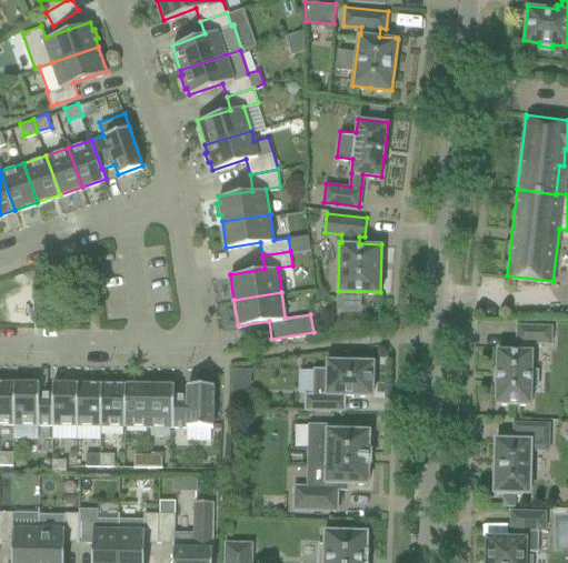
[(496,402),(518,403),(531,403),(531,384),(537,385),(538,368),(531,368),(532,350),(530,350),(530,341),(551,341),(552,324),(517,323),(517,340),(519,340),(519,350),(498,349),(497,369),(496,369),(496,382),(497,382),(496,402)]
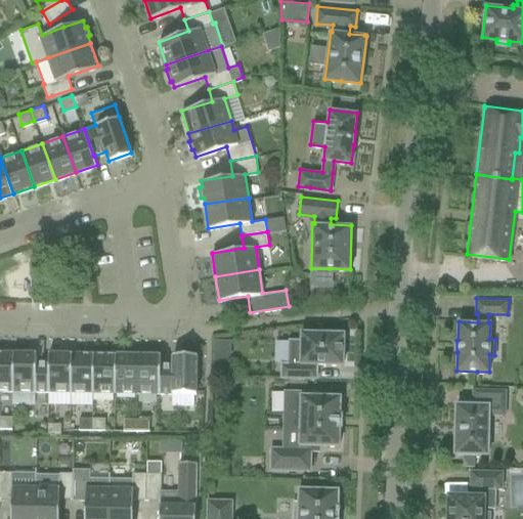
[(290,339),(289,362),(281,362),(281,376),(316,377),(317,362),(343,363),(344,333),(339,333),(339,329),(327,329),(327,333),(302,332),(302,339),(290,339)]
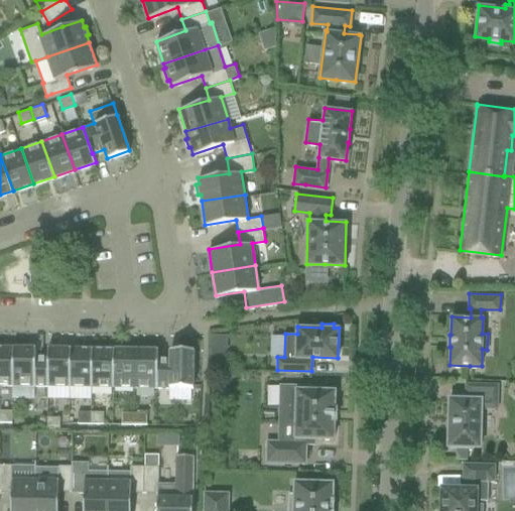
[(0,383),(13,383),(13,346),(0,345),(0,383)]
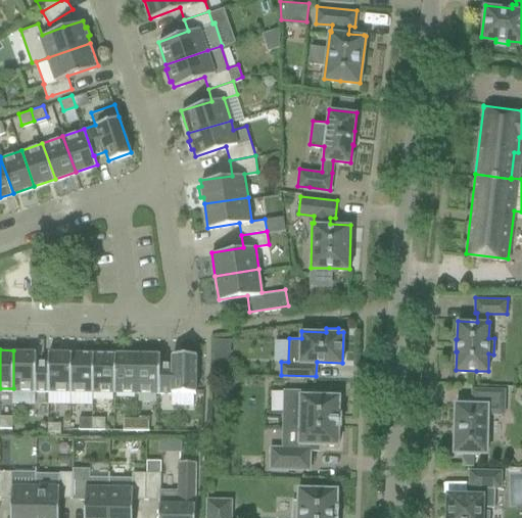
[(49,361),(48,361),(36,360),(36,350),(13,350),(13,388),(48,389),(49,361)]
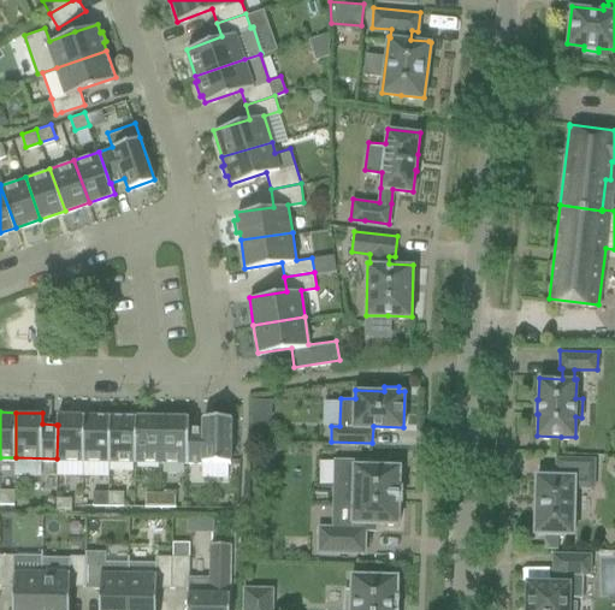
[(83,459),(84,414),(57,413),(57,425),(58,425),(57,459),(83,459)]
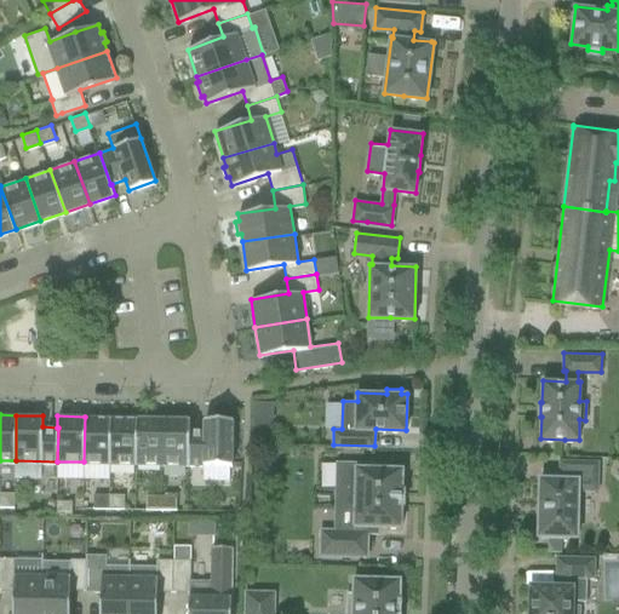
[(110,462),(110,417),(85,417),(84,462),(110,462)]
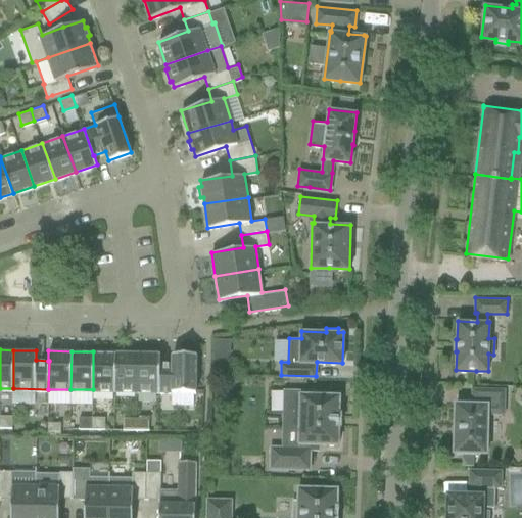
[(114,390),(115,351),(93,351),(93,389),(114,390)]
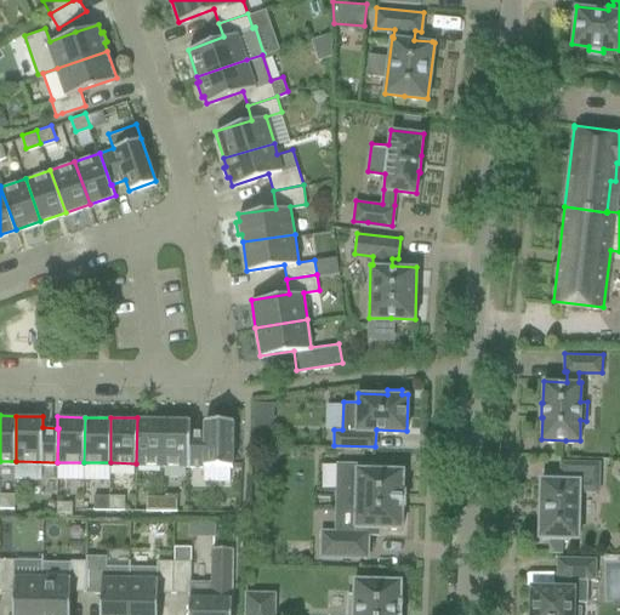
[(163,463),(163,419),(137,417),(136,463),(163,463)]
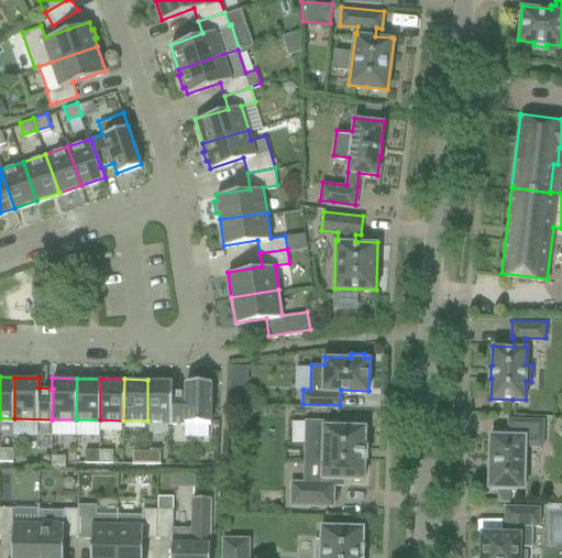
[(172,390),(173,390),(173,380),(147,380),(147,420),(171,420),(172,390)]
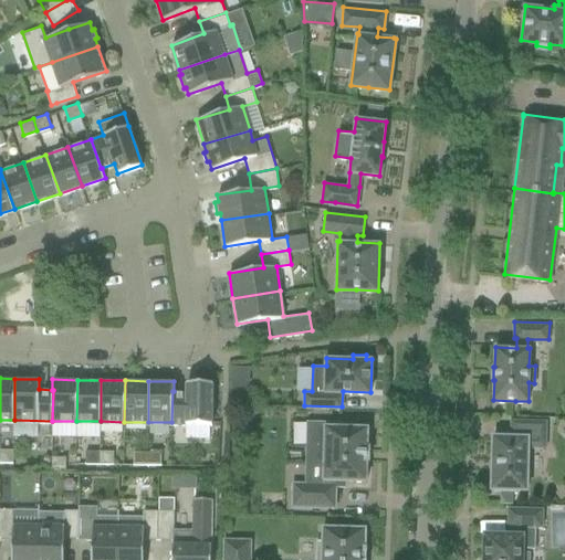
[(186,392),(174,391),(173,391),(171,422),(212,423),(212,404),(212,382),(187,381),(186,392)]
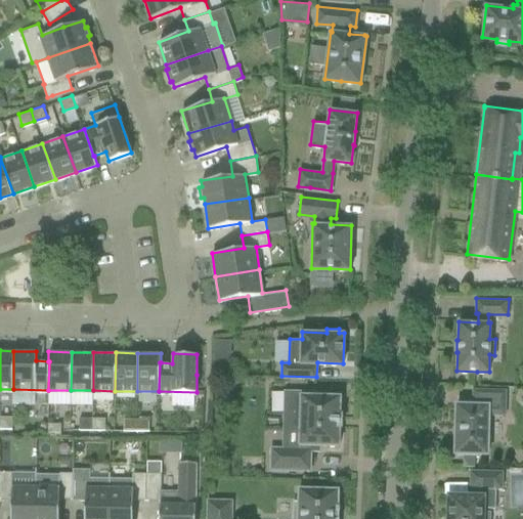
[(489,413),(506,413),(506,388),(473,387),(473,403),(456,403),(454,452),(488,453),(489,413)]
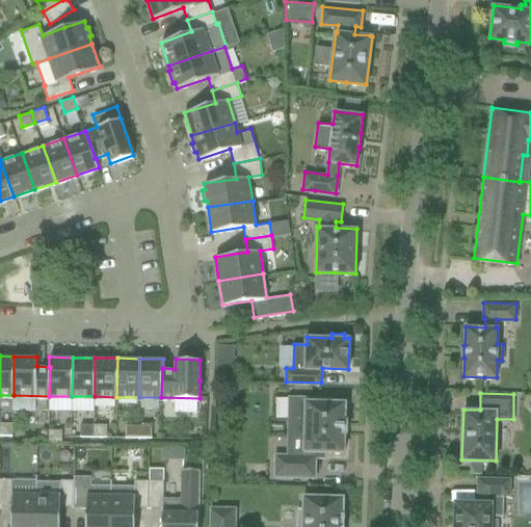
[(275,453),(274,475),(315,476),(316,455),(324,456),(325,451),(344,451),(345,432),(346,432),(347,420),(345,420),(345,401),(330,401),(330,396),(289,395),(288,433),(304,435),(304,453),(275,453)]
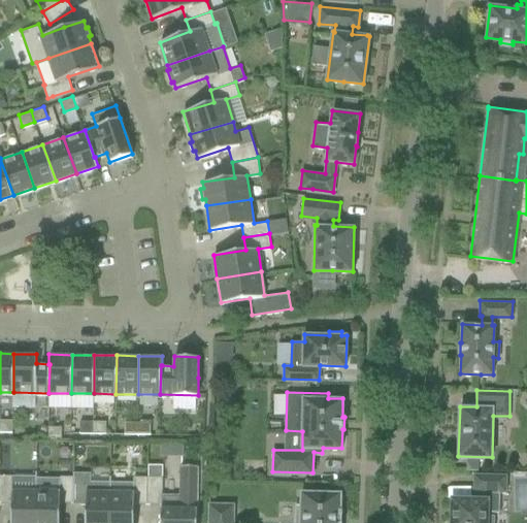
[(0,418),(0,429),(12,430),(12,418),(0,418)]
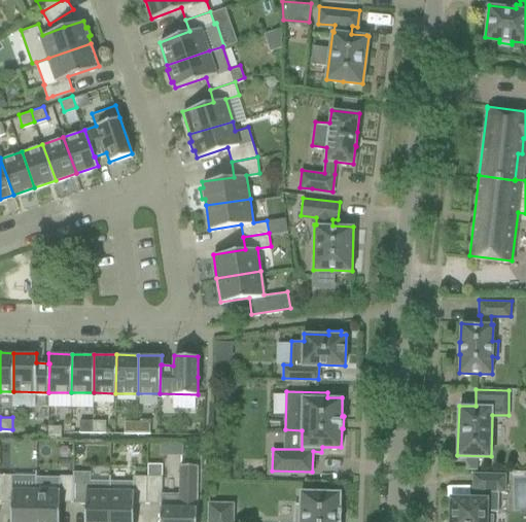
[(93,430),(93,418),(79,418),(79,430),(93,430)]
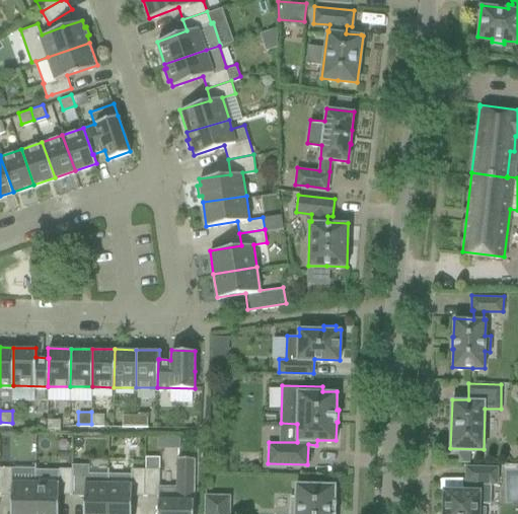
[(104,413),(91,412),(91,424),(104,424),(104,413)]
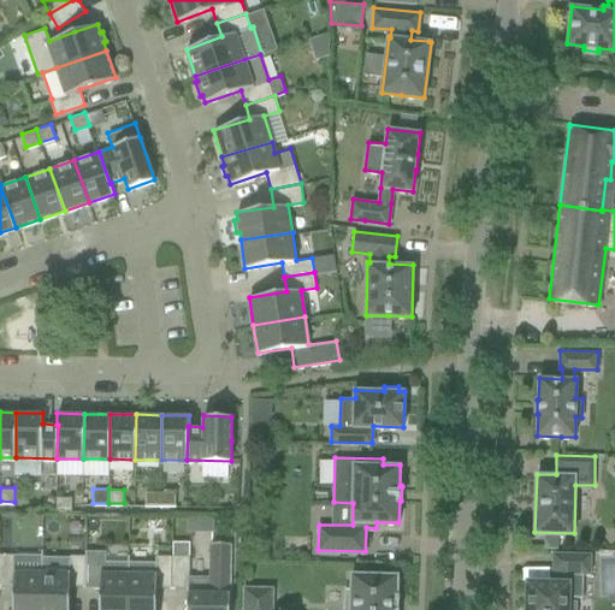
[(160,504),(160,490),(146,490),(145,504),(160,504)]
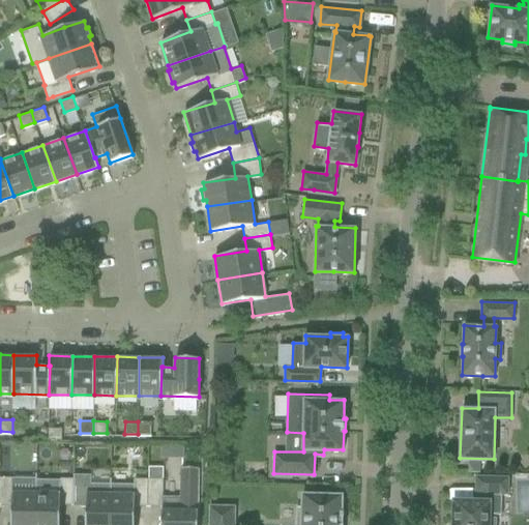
[(151,421),(138,421),(138,434),(151,434),(151,421)]
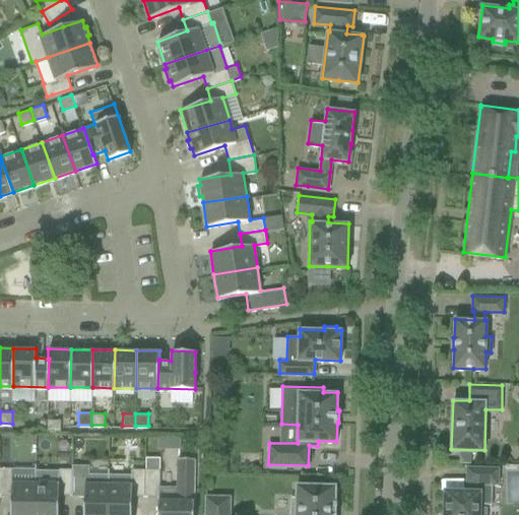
[(61,431),(61,419),(48,419),(48,430),(61,431)]
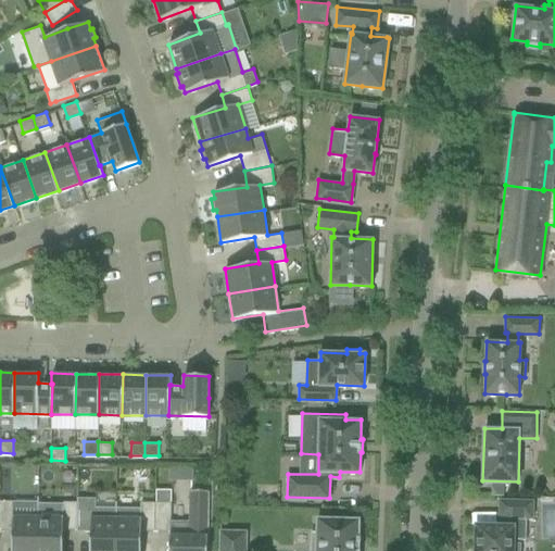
[(194,463),(173,462),(172,475),(193,476),(194,463)]
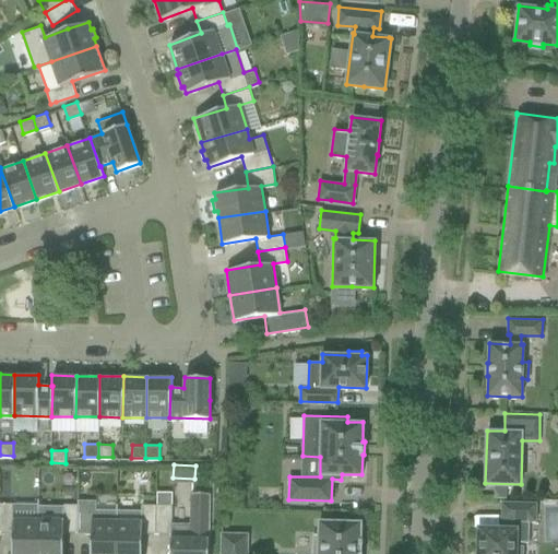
[(191,522),(171,521),(171,532),(170,532),(169,553),(208,553),(209,492),(191,492),(191,522)]
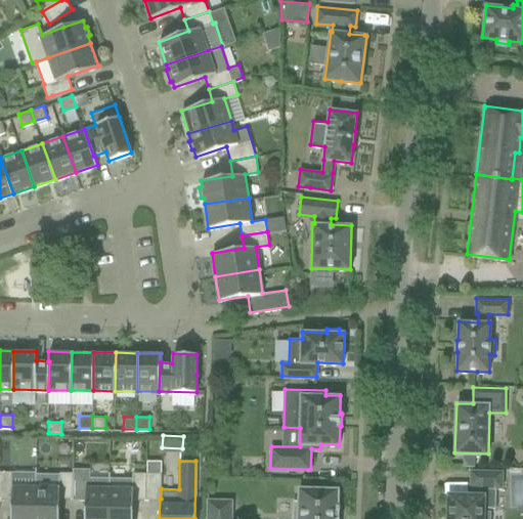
[(109,518),(110,474),(90,474),(90,467),(73,466),(73,471),(73,498),(85,498),(84,518),(109,518)]
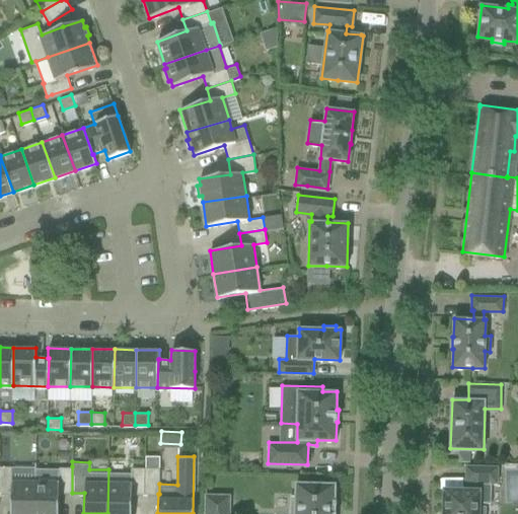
[(34,513),(35,481),(12,481),(12,465),(0,464),(0,491),(11,492),(10,513),(34,513)]
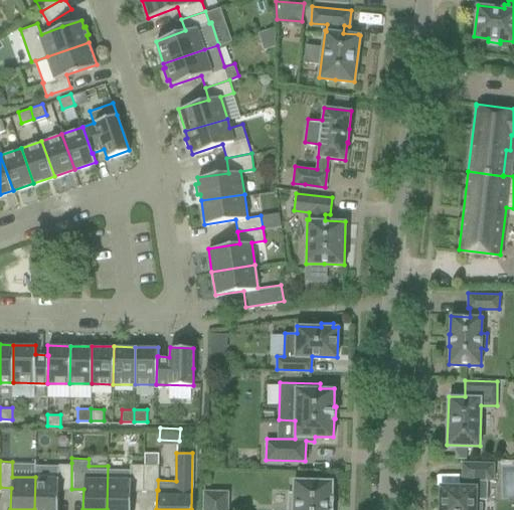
[(57,509),(58,488),(71,489),(71,463),(35,462),(35,477),(34,509),(57,509)]
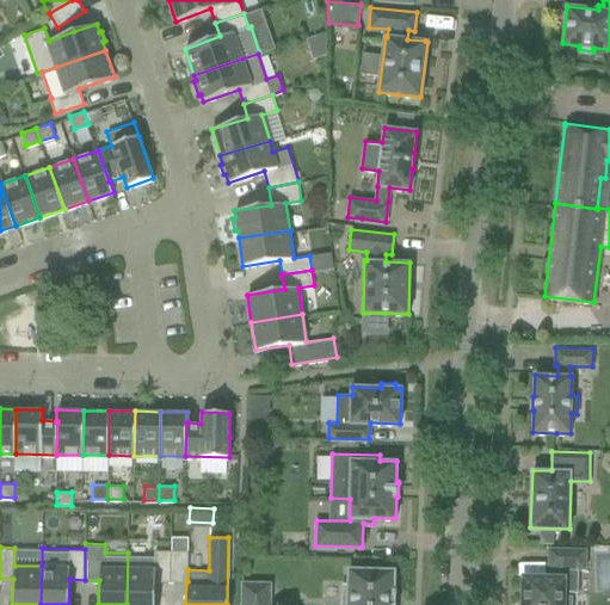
[(521,604),(571,604),(571,596),(565,596),(565,591),(578,591),(579,567),(585,567),(586,548),(549,548),(549,566),(552,566),(552,576),(523,575),(521,604)]
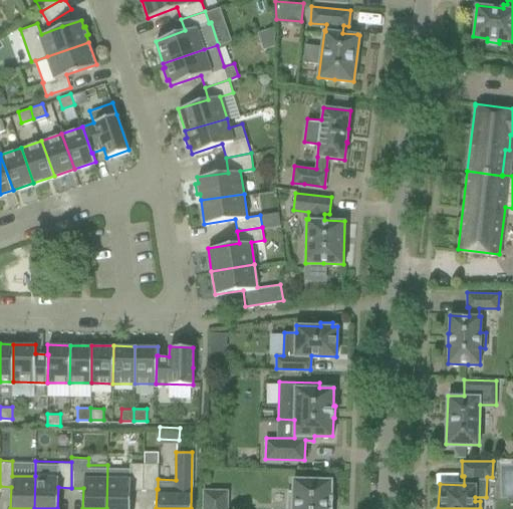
[(107,465),(106,508),(130,508),(131,488),(144,488),(144,462),(130,462),(130,466),(107,465)]
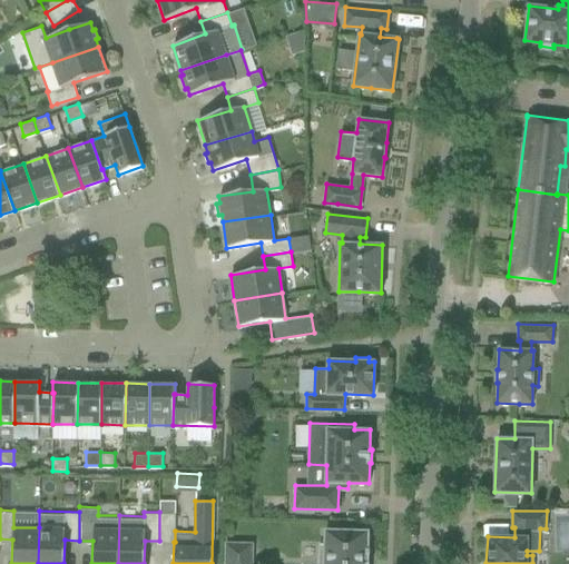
[(176,512),(159,512),(159,541),(175,542),(175,518),(176,512)]
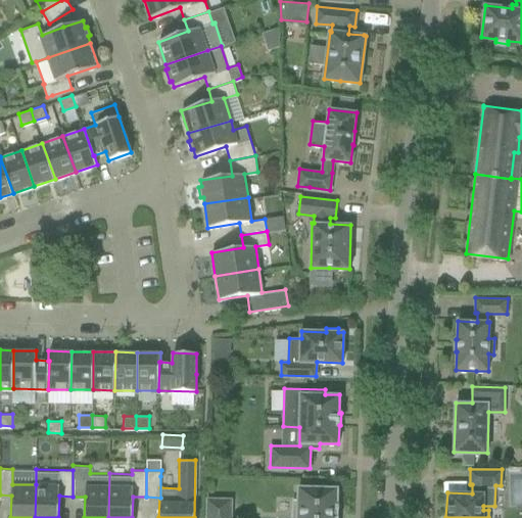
[(293,499),(292,517),(338,517),(338,505),(337,505),(337,488),(298,487),(298,499),(293,499)]
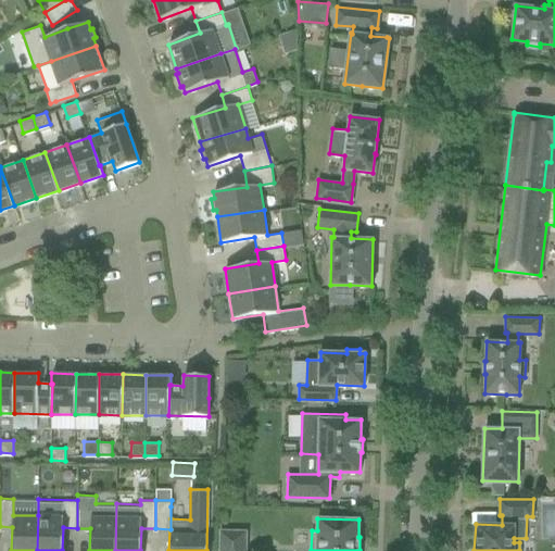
[(221,527),(221,540),(219,550),(246,550),(247,528),(221,527)]
